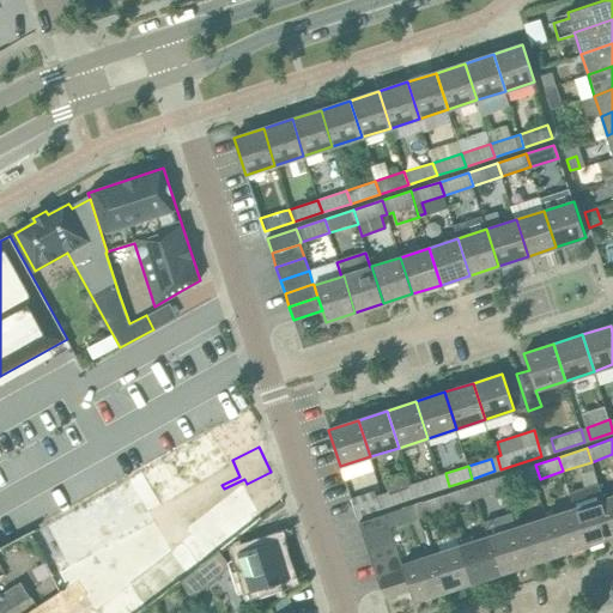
[(523,468),(501,475),(505,490),(528,483),(523,468)]
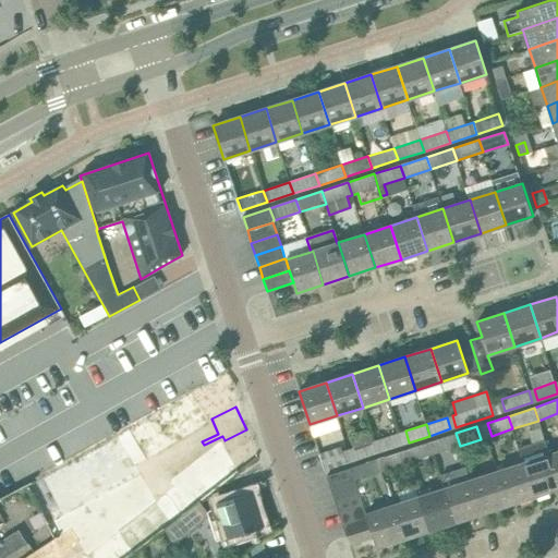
[(456,433),(435,440),(439,452),(460,446),(456,433)]
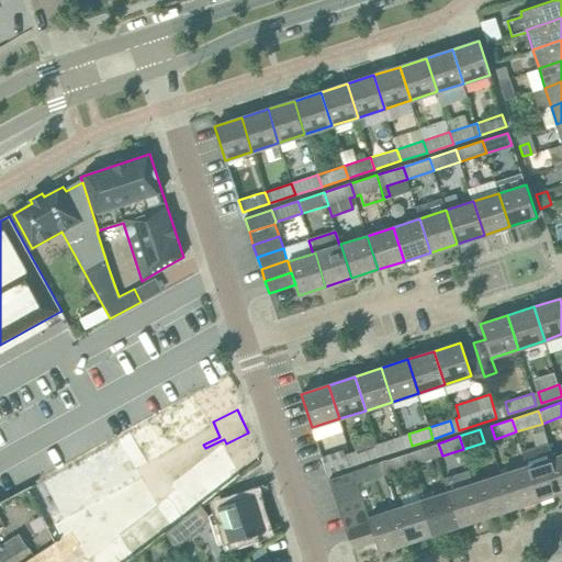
[(397,437),(377,445),(380,456),(401,449),(397,437)]
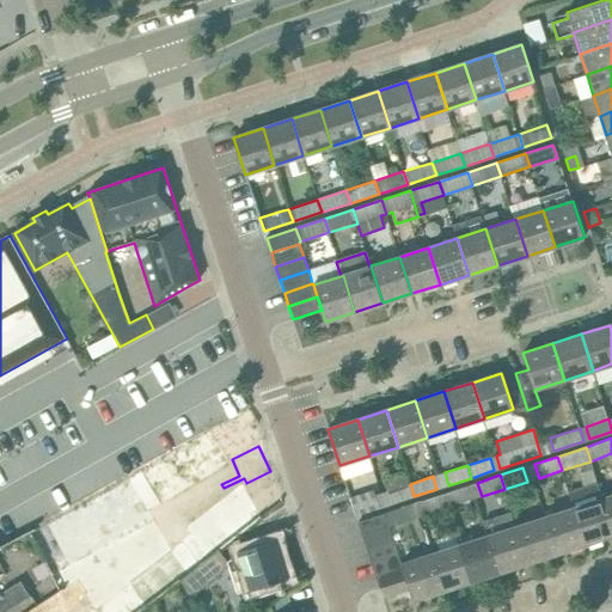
[(586,544),(611,536),(611,527),(603,499),(598,483),(569,493),(574,508),(586,544)]
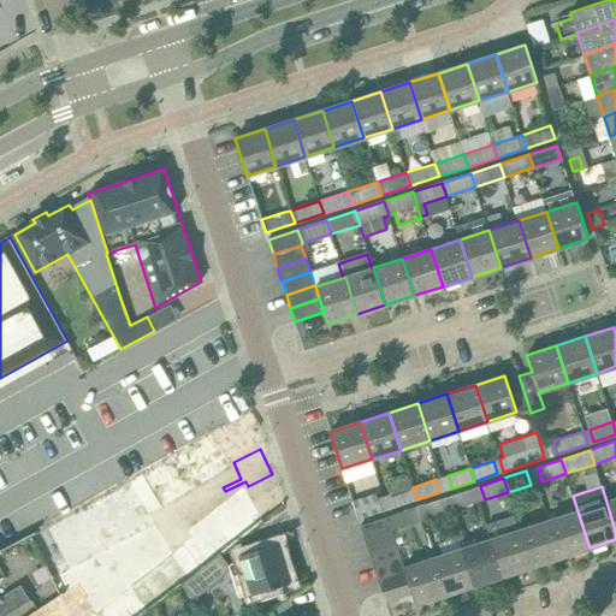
[(410,487),(390,495),(394,507),(416,499),(413,487),(410,487)]
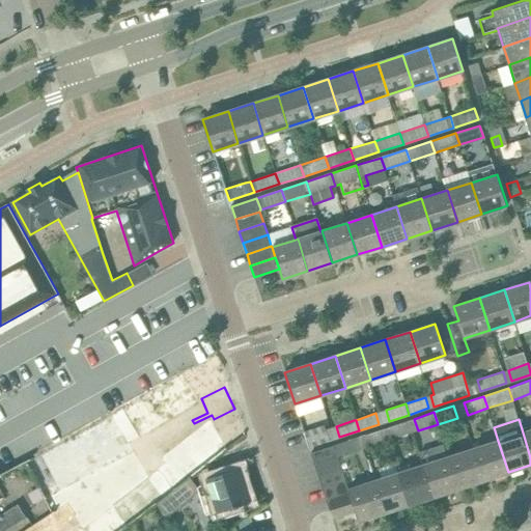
[(403,422),(384,428),(388,441),(408,435),(404,423),(403,422)]
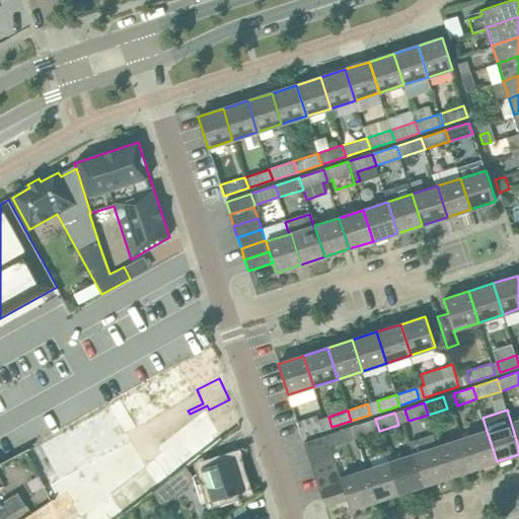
[(178,415),(151,433),(156,441),(183,423),(178,415)]
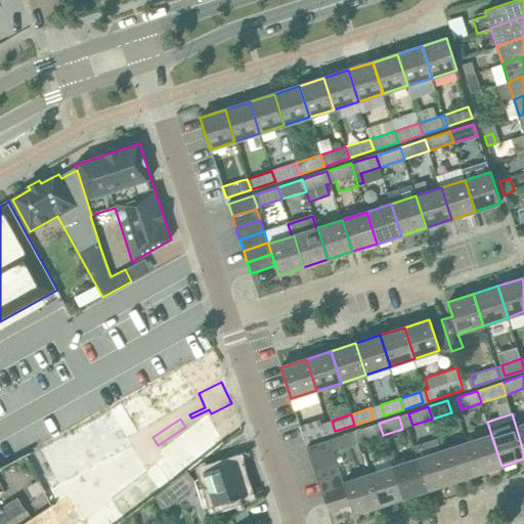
[(313,421),(300,425),(301,431),(302,432),(305,441),(324,435),(324,434),(321,424),(319,419),(313,421)]
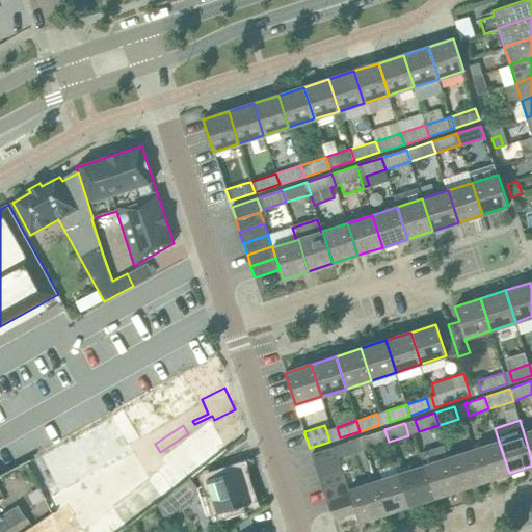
[(384,429),(365,436),(369,448),(389,442),(384,429)]
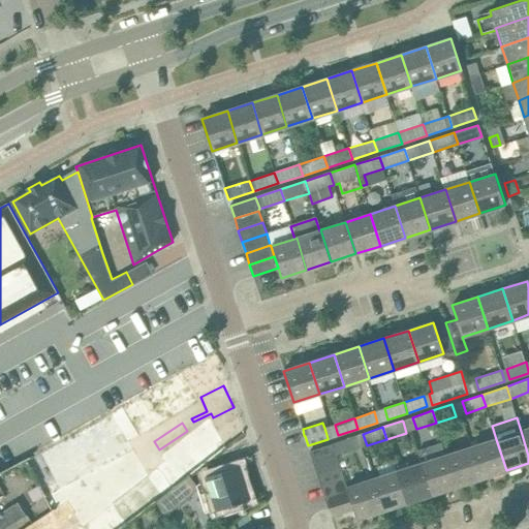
[(352,437),(333,443),(337,456),(356,448),(352,437)]
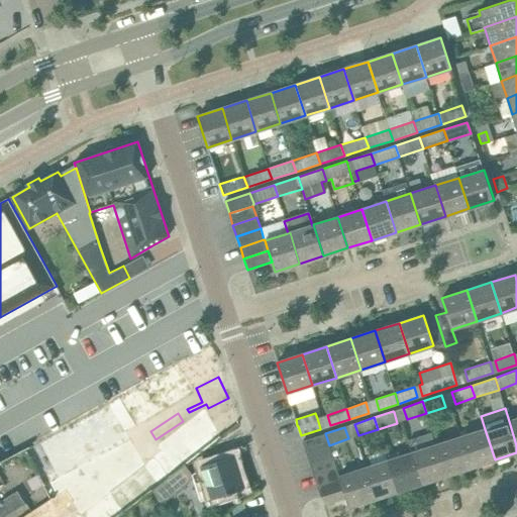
[(495,459),(485,429),(460,436),(471,468),(495,459)]
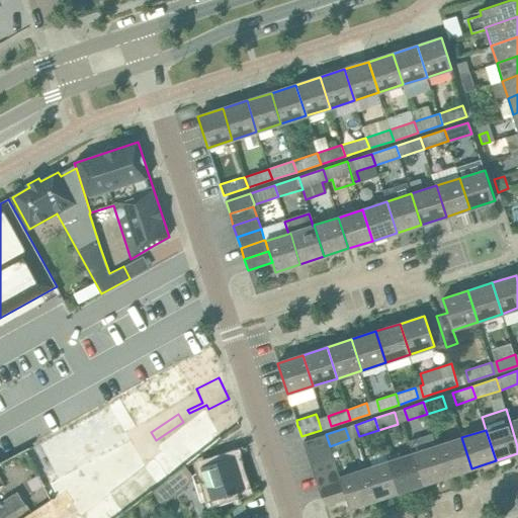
[(330,446),(326,434),(304,442),(307,453),(330,446)]
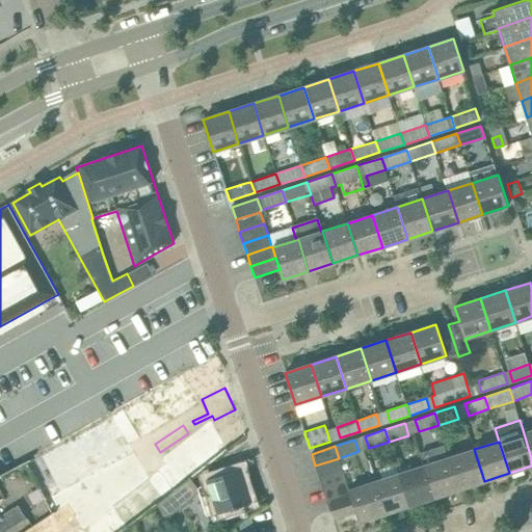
[(446,446),(421,454),(424,466),(434,498),(459,489),(449,457),(446,446)]
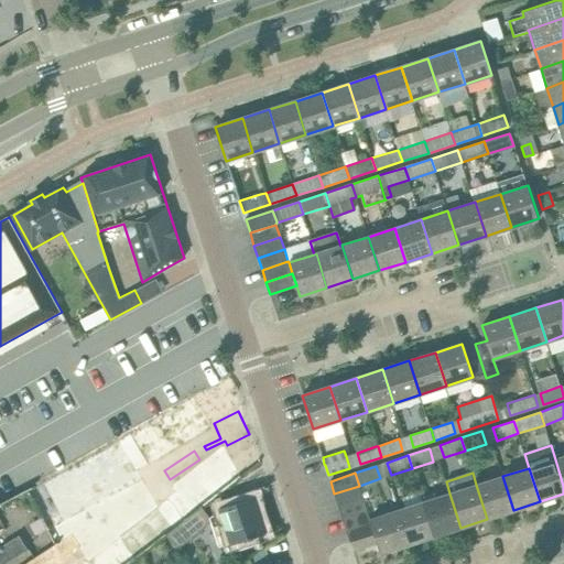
[(513,510),(502,476),(476,485),(487,519),(513,510)]
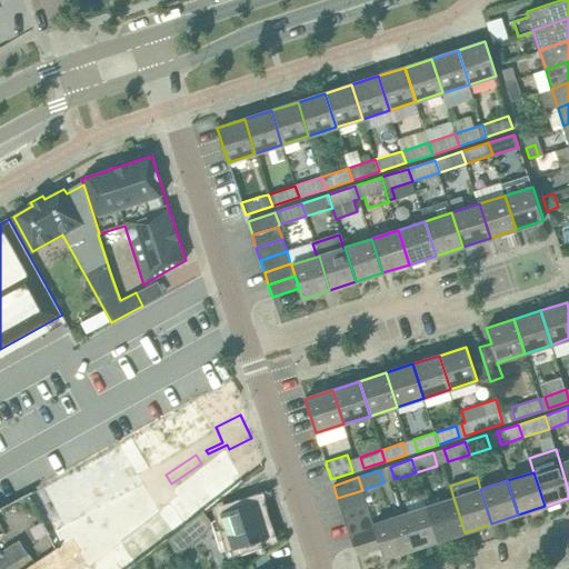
[(341,510),(366,502),(362,490),(337,498),(341,510)]
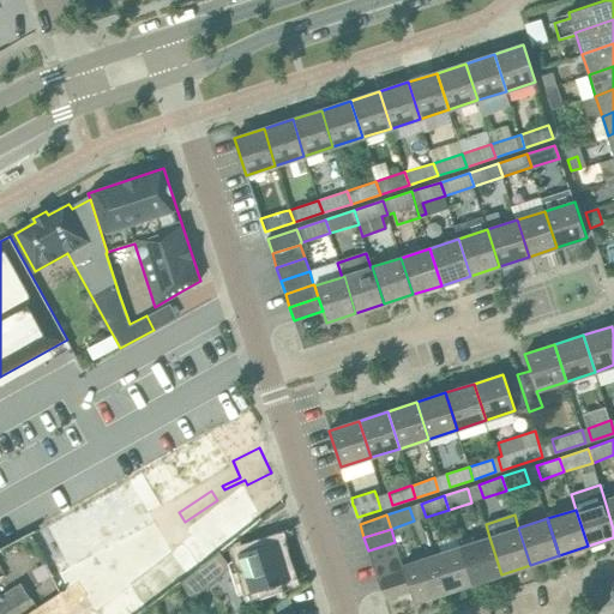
[(501,575),(489,537),(461,547),(473,583),(501,575)]
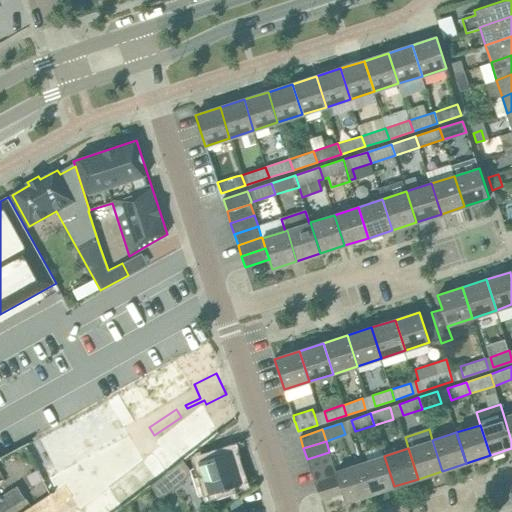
[(310,470),(333,463),(329,452),(307,459),(310,470)]
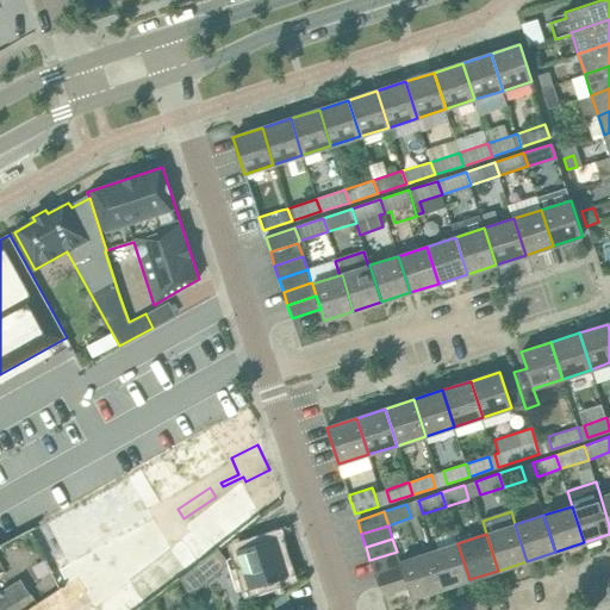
[(230,564),(229,565),(237,592),(271,583),(274,582),(274,579),(286,576),(274,540),(260,543),(240,551),(236,553),(228,560),(230,564)]
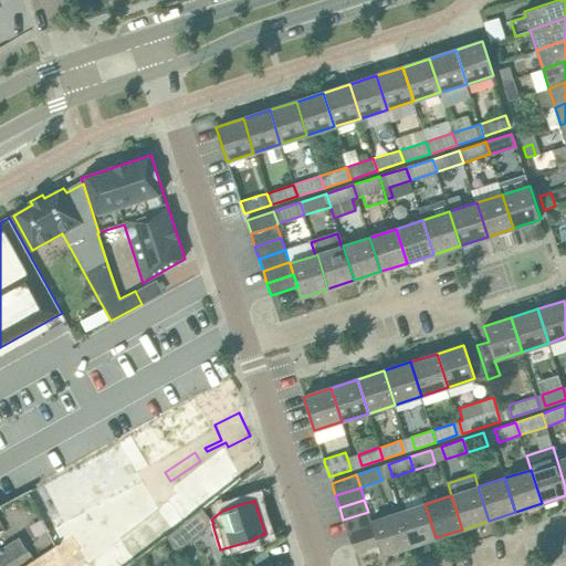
[(436,537),(425,504),(398,513),(409,546),(436,537)]
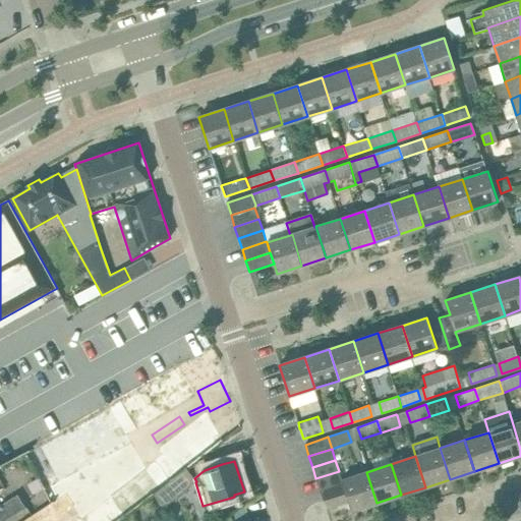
[(164,507),(195,482),(196,481),(194,478),(186,469),(173,480),(154,495),(164,507)]
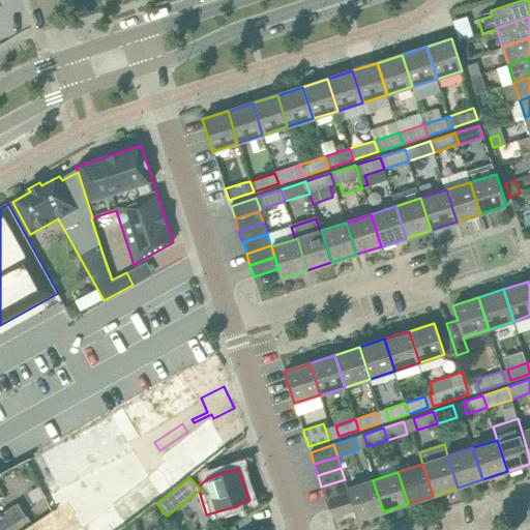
[(348,491),(348,488),(345,479),(321,487),(325,498),(348,491)]
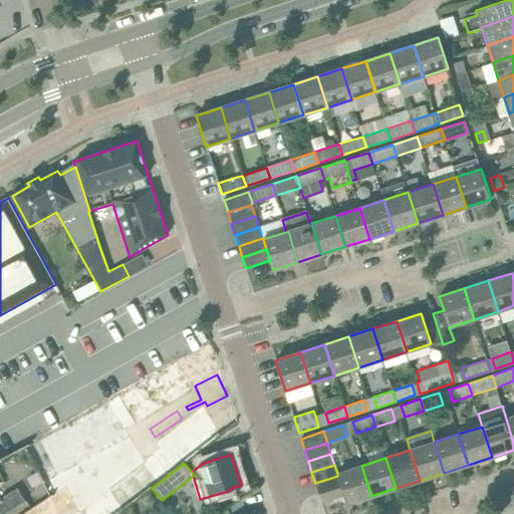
[(371,496),(361,466),(337,473),(337,476),(341,487),(347,504),(371,496)]
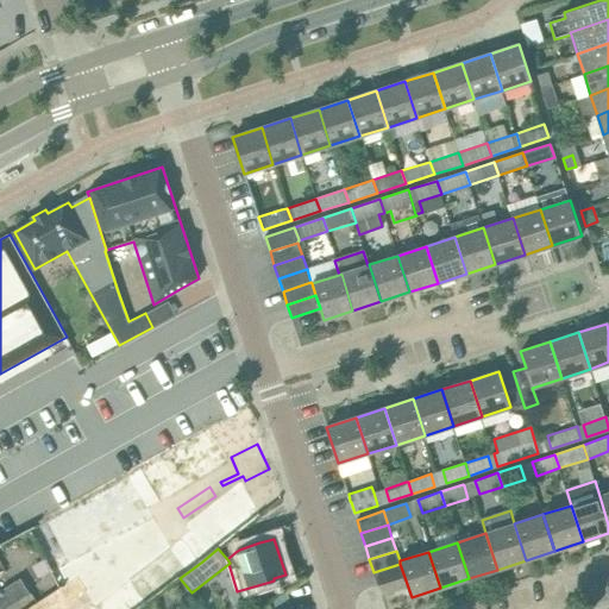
[(400,564),(374,572),(378,585),(405,577),(400,564)]
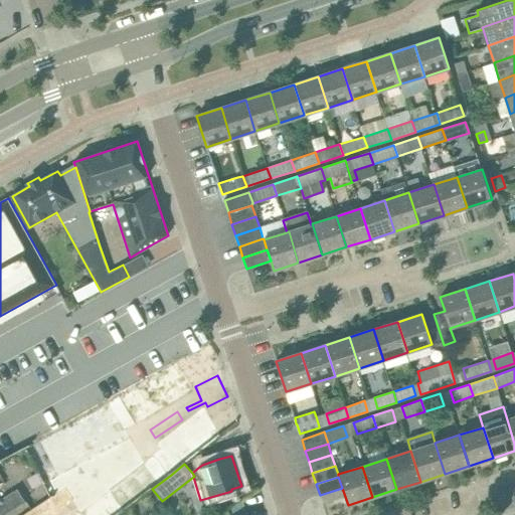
[(17,488),(0,499),(0,514),(3,514),(26,502),(17,488)]
